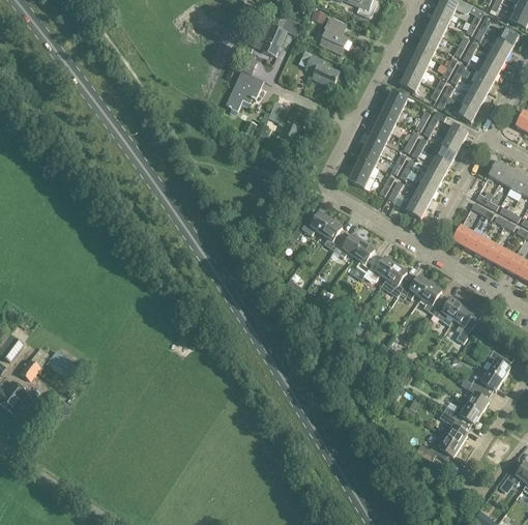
[(177,0),(173,8),(191,16),(194,7),(179,0),(177,0)]
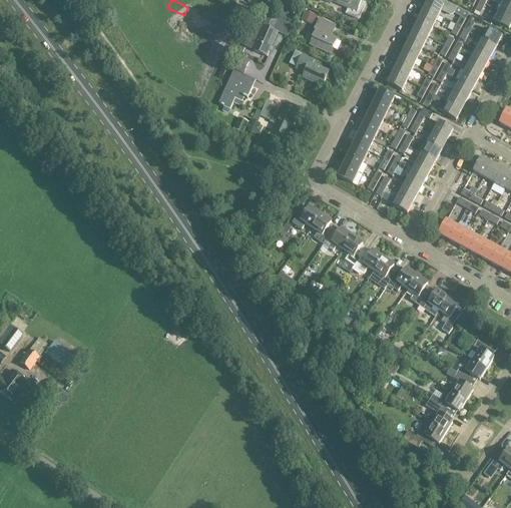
[(330,0),(335,0),(346,5),(344,10),(357,16),(365,0),(330,0)]
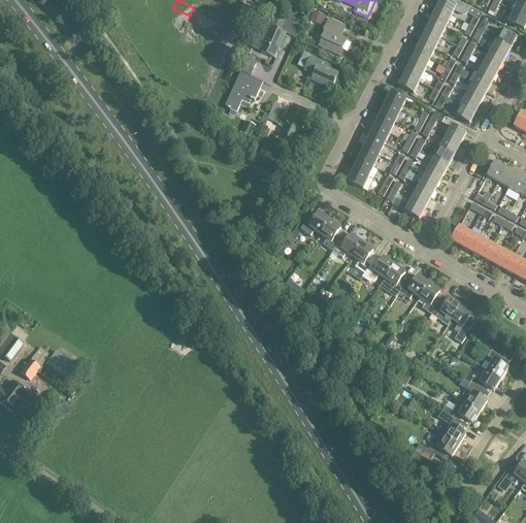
[(437,0),(435,5),(451,12),(456,2),(452,0),(437,0)]
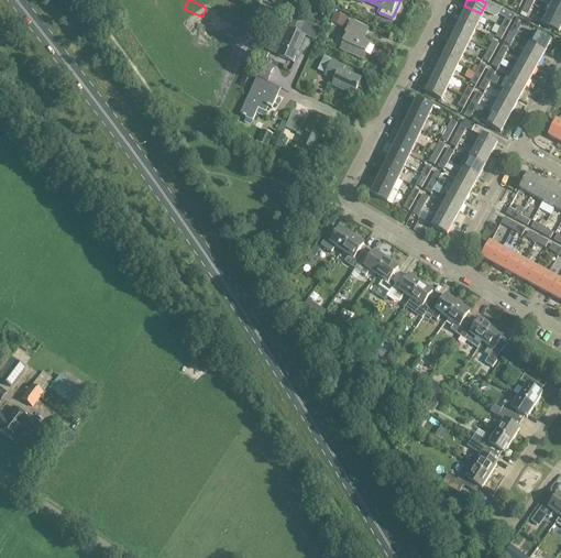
[(520,8),(526,11),(531,1),(529,0),(524,0),(520,8)]
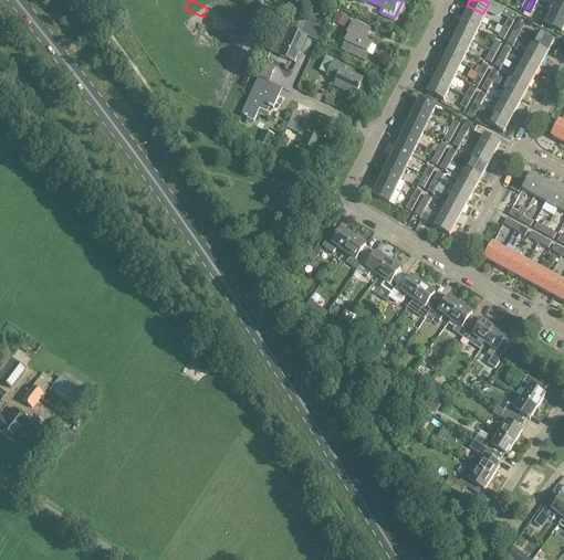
[(563,16),(563,1),(561,0),(554,0),(550,9),(563,16)]
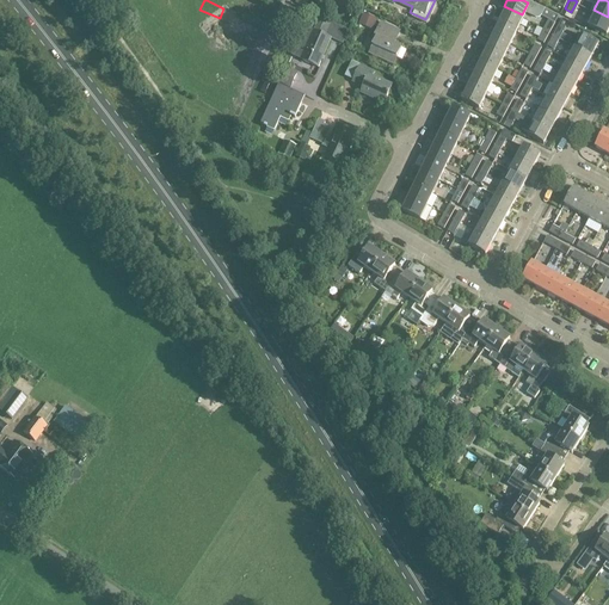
[(361,6),(357,14),(360,16),(358,22),(368,26),(370,20),(373,20),(375,12),(361,6)]
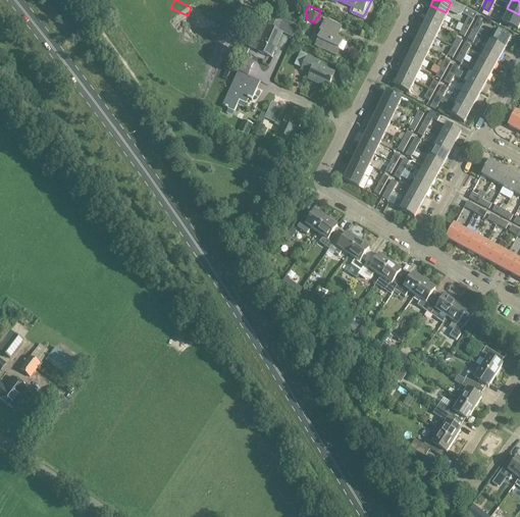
[(439,23),(446,12),(430,5),(425,16),(439,23)]
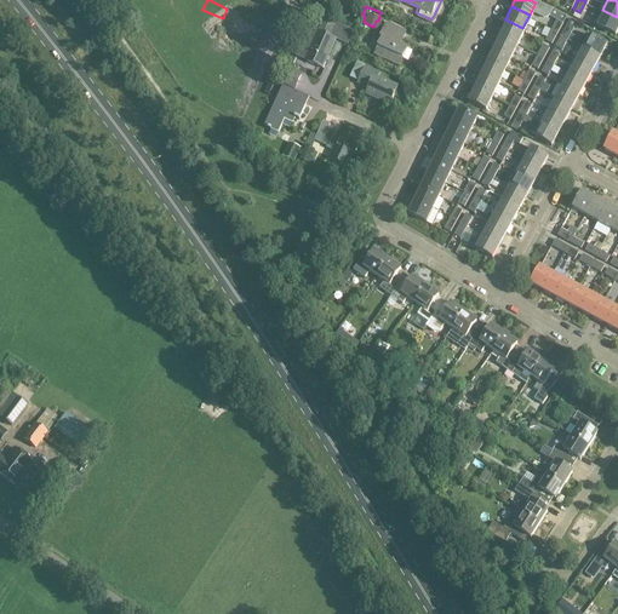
[(202,10),(198,21),(218,29),(223,18),(202,10)]
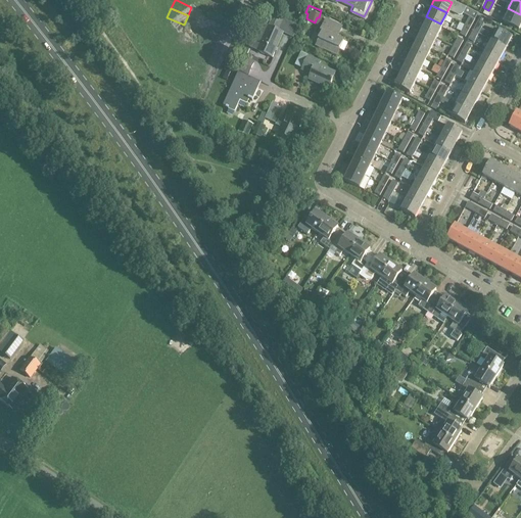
[(518,27),(520,18),(520,14),(508,8),(503,19),(518,27)]
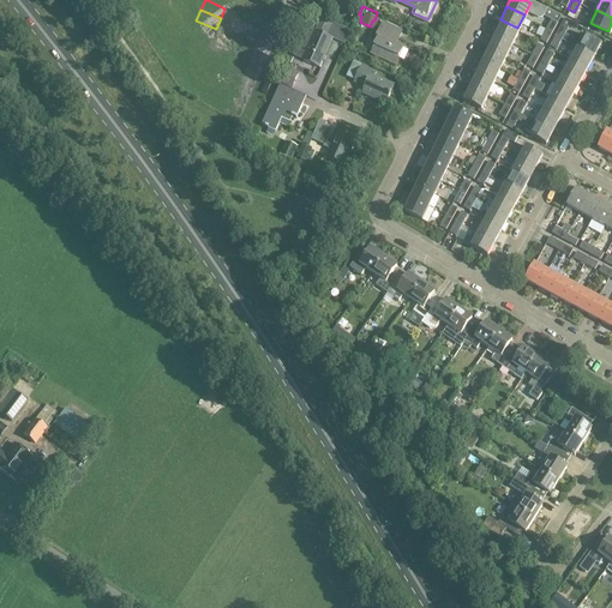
[(313,28),(325,32),(331,18),(319,13),(313,26),(313,28)]
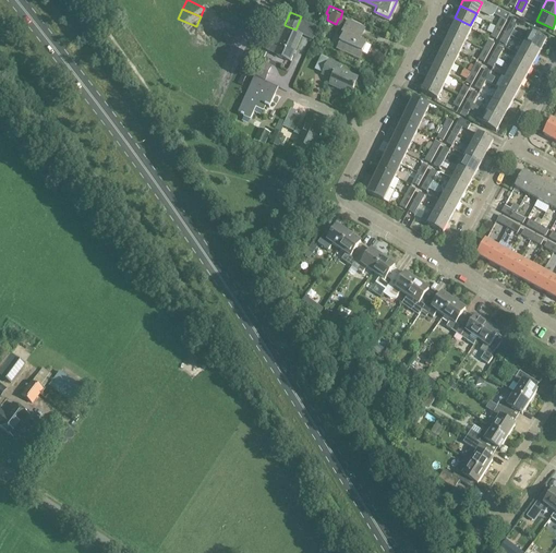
[(498,13),(494,23),(499,26),(505,16),(498,13)]
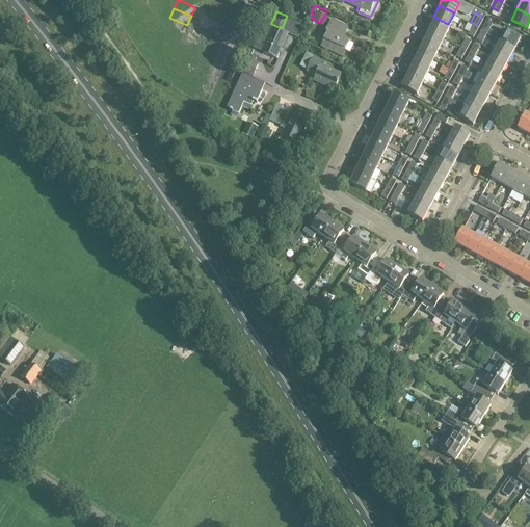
[(479,27),(484,30),(493,16),(487,12),(479,27)]
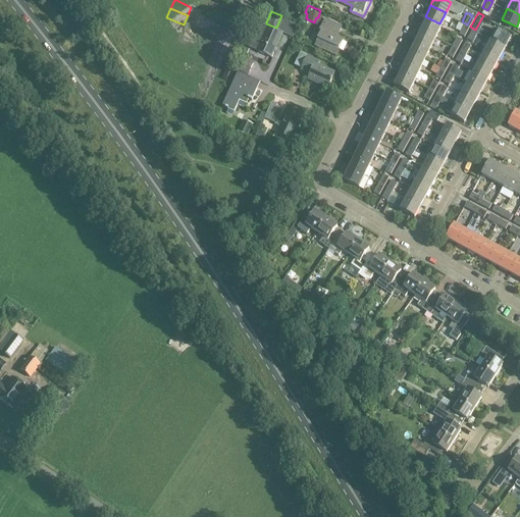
[(319,28),(321,28),(314,43),(334,52),(342,37),(335,34),(341,22),(324,15),(319,28)]
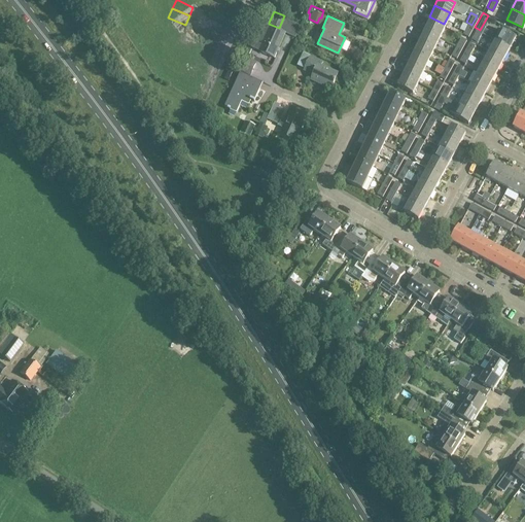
[(429,16),(423,28),(439,35),(444,24),(429,16)]
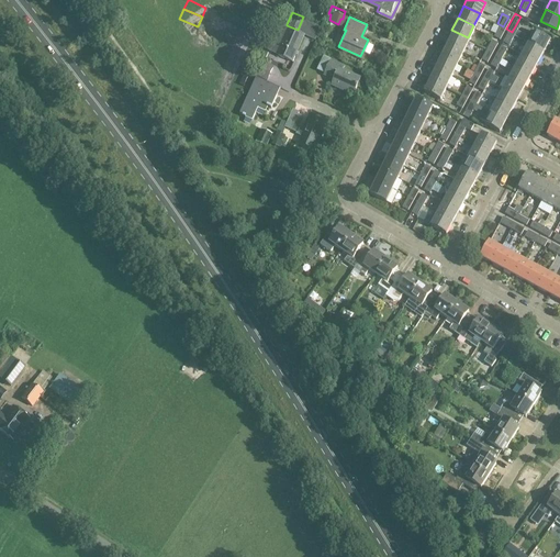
[(179,19),(175,29),(193,36),(198,26),(179,19)]
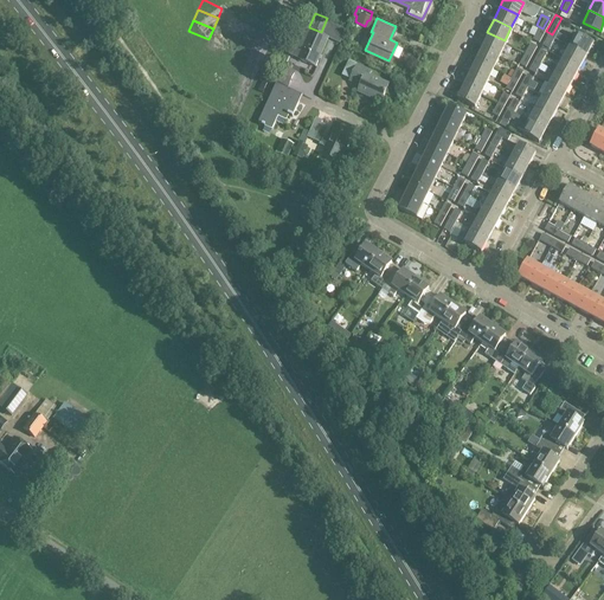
[(543,28),(537,25),(531,36),(537,39),(543,28)]
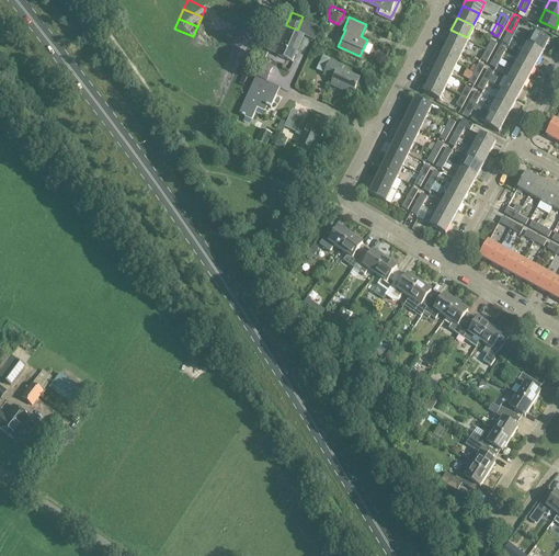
[(286,25),(275,52),(291,58),(301,32),(297,30),(286,25)]
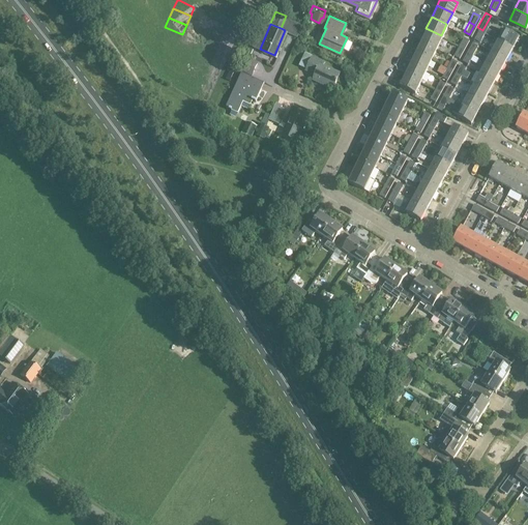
[(165,27),(160,35),(178,44),(182,34),(165,27)]
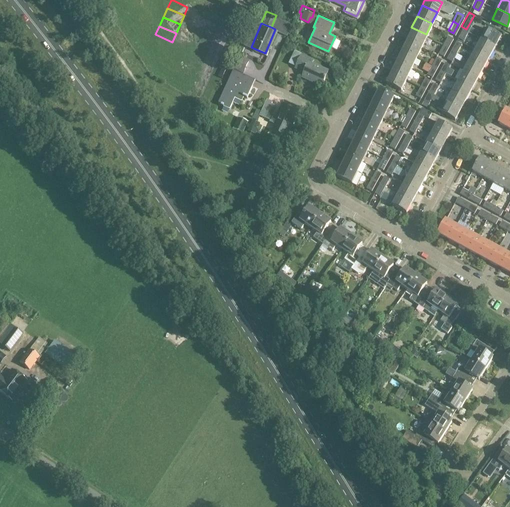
[(466,29),(461,26),(457,35),(462,37),(466,29)]
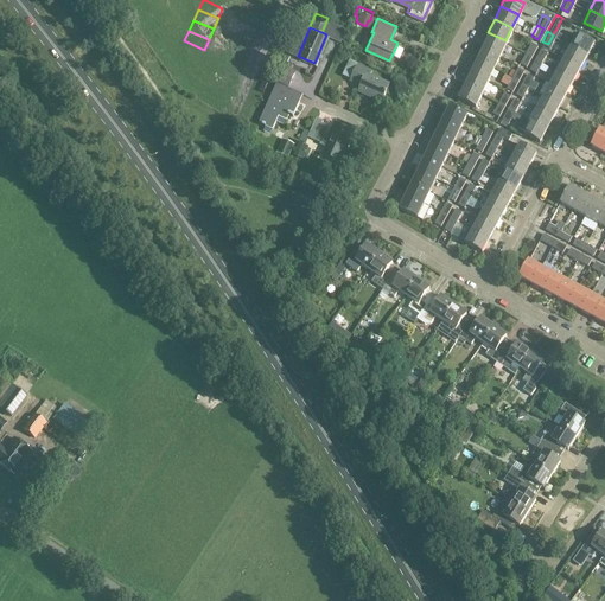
[(570,43),(587,52),(593,40),(577,31),(570,43)]
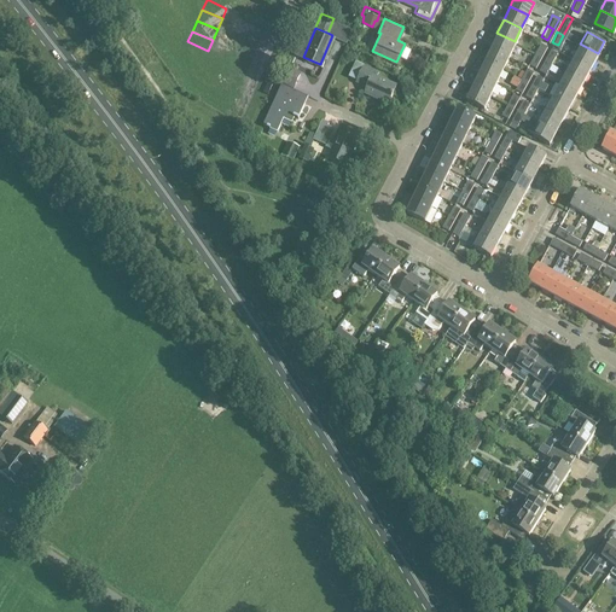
[(490,46),(509,54),(515,41),(497,33),(490,46)]
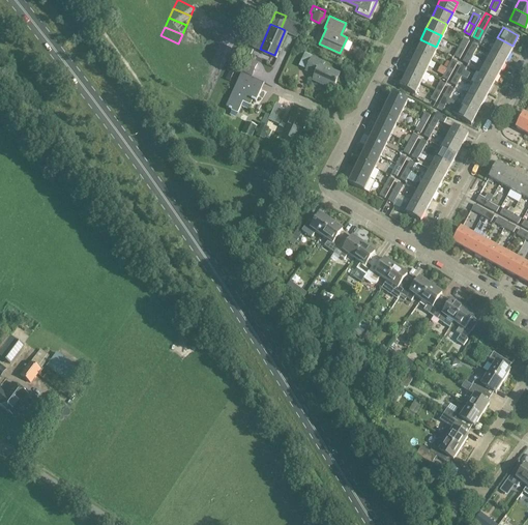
[(160,35),(156,45),(174,52),(178,44),(160,35)]
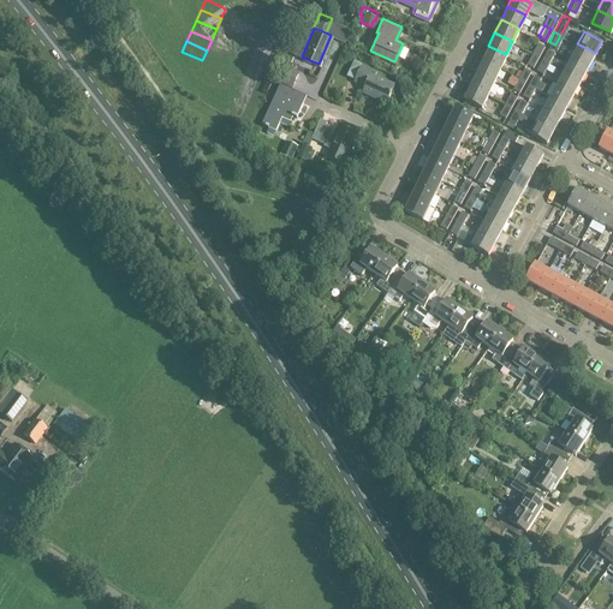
[(537,55),(543,45),(537,41),(531,52),(537,55)]
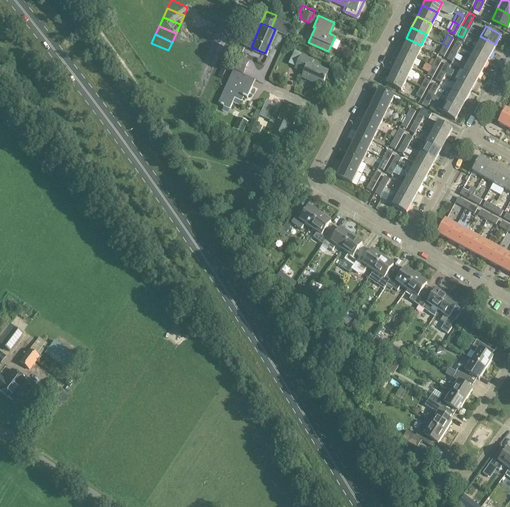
[(474,47),(489,55),(495,44),(480,36),(474,47)]
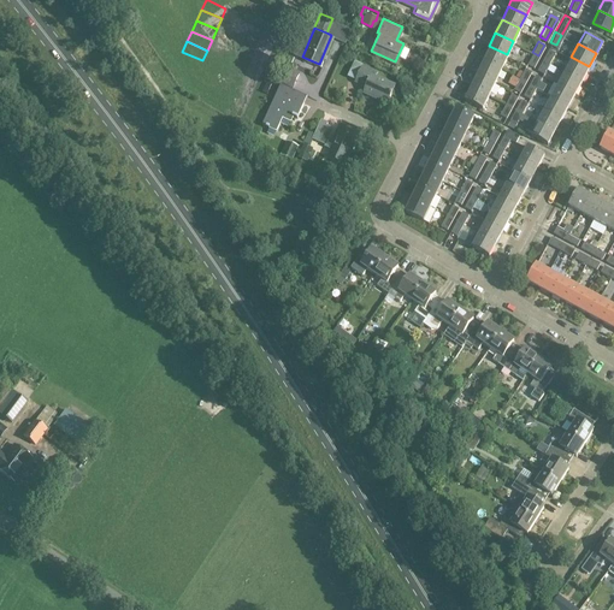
[(489,46),(483,59),(501,67),(507,54),(489,46)]
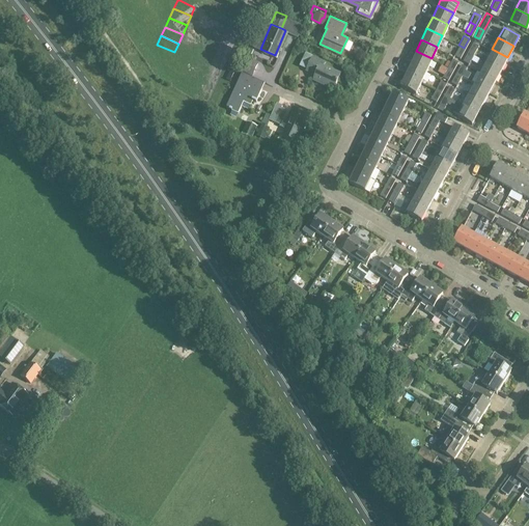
[(473,52),(477,44),(472,40),(467,50),(473,52)]
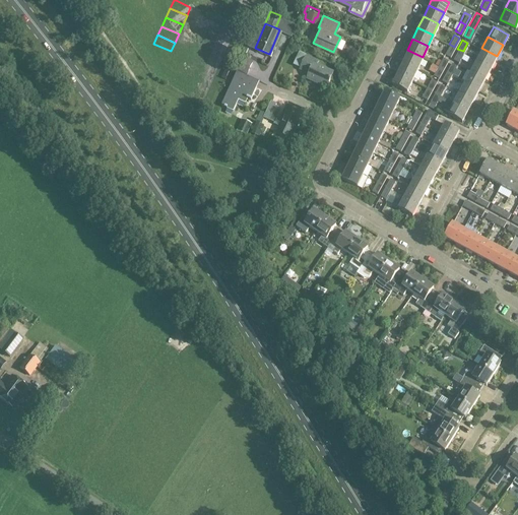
[(153,44),(149,53),(167,61),(171,51),(153,44)]
